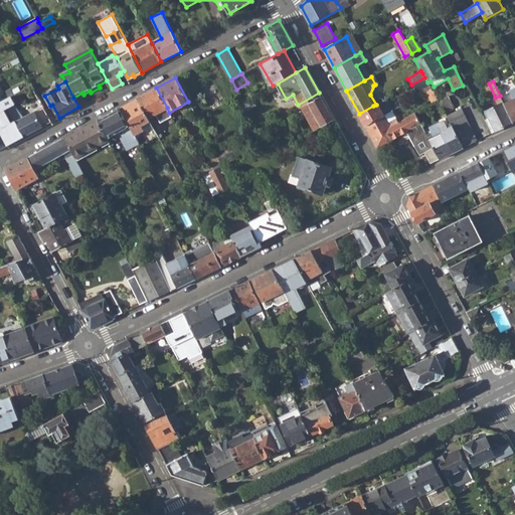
[(43,93),(44,96),(58,89),(57,86),(43,93)]
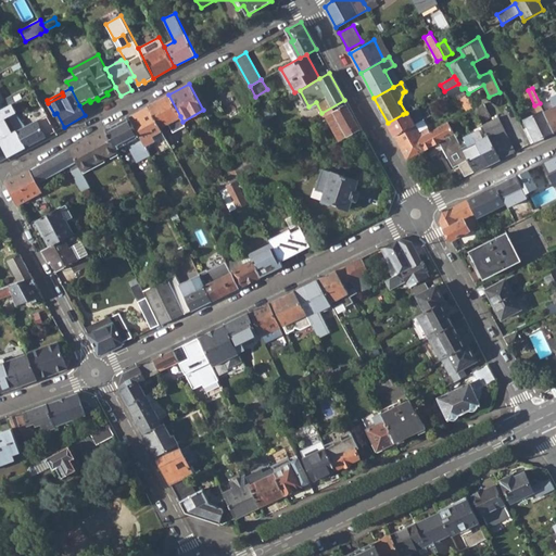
[(149,105),(160,127),(166,124),(172,133),(185,126),(182,122),(180,116),(168,95),(149,105)]
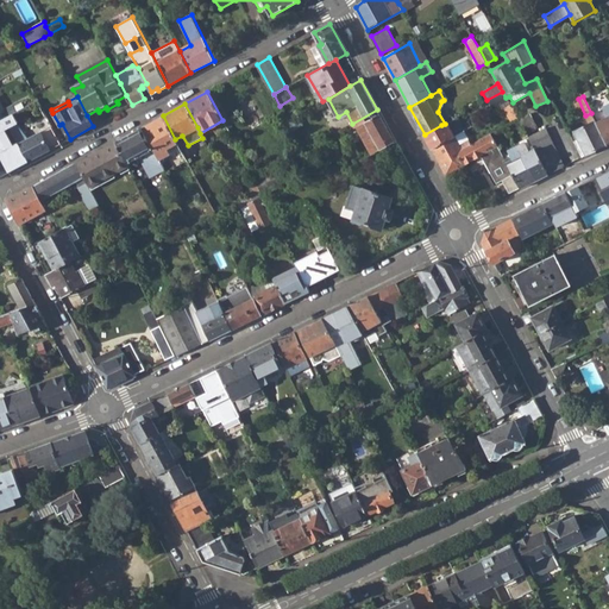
[(380,115),(377,110),(352,124),(355,129),(358,127),(380,115)]
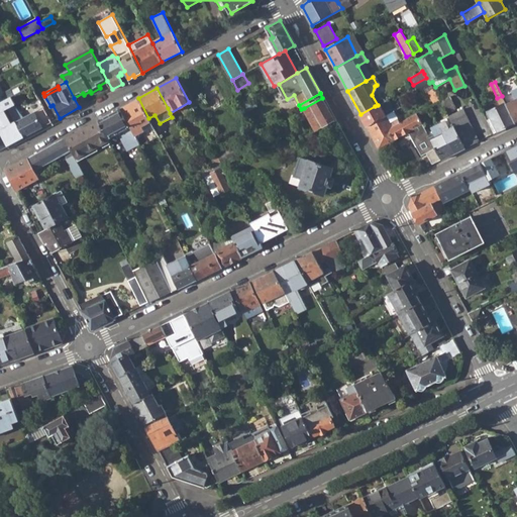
[(506,104),(502,96),(497,98),(501,105),(488,112),(498,132),(516,123),(506,104)]
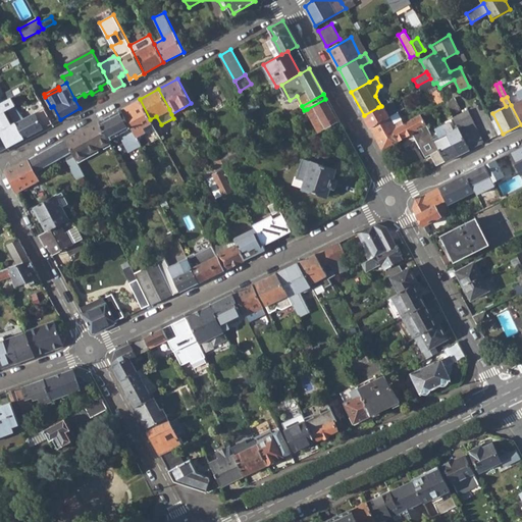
[(0,151),(24,139),(16,123),(9,126),(1,113),(8,108),(14,105),(15,105),(11,98),(0,103),(0,151)]
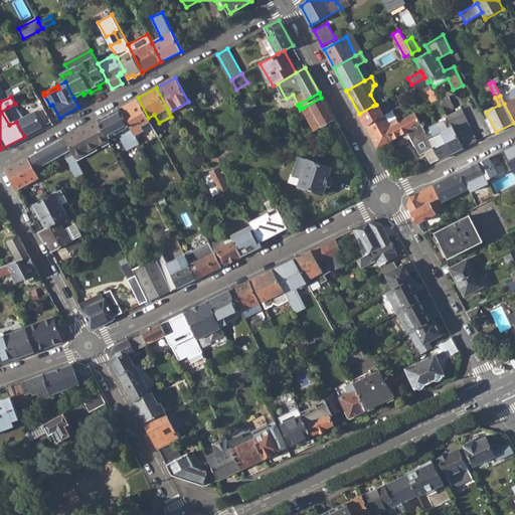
[(438,102),(445,113),(453,109),(447,97),(438,102)]
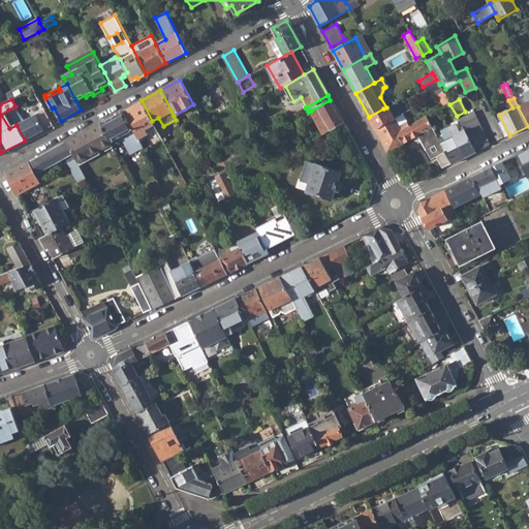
[(123,111),(137,139),(148,133),(145,129),(153,125),(152,121),(142,100),(123,111)]
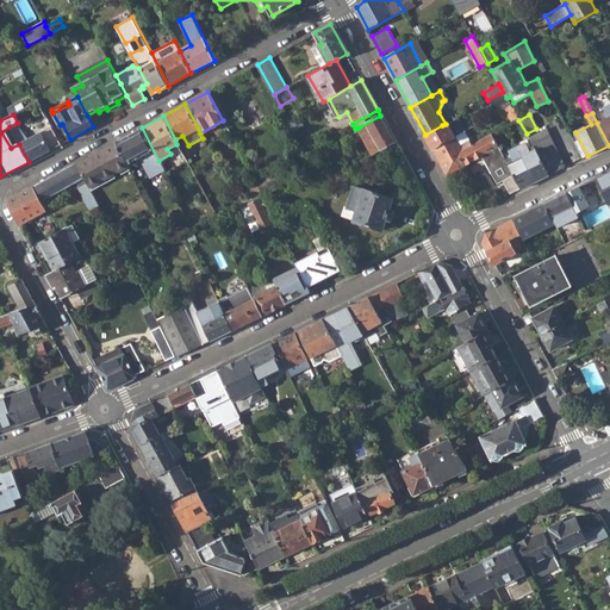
[(380,116),(359,128),(374,155),(394,142),(380,116)]
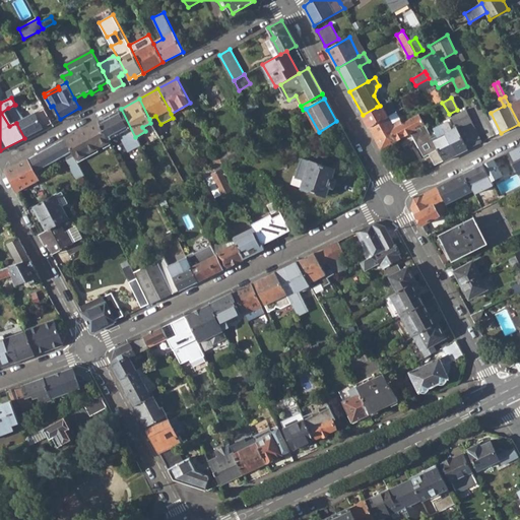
[(519,99),(509,105),(519,124),(519,122),(519,99)]
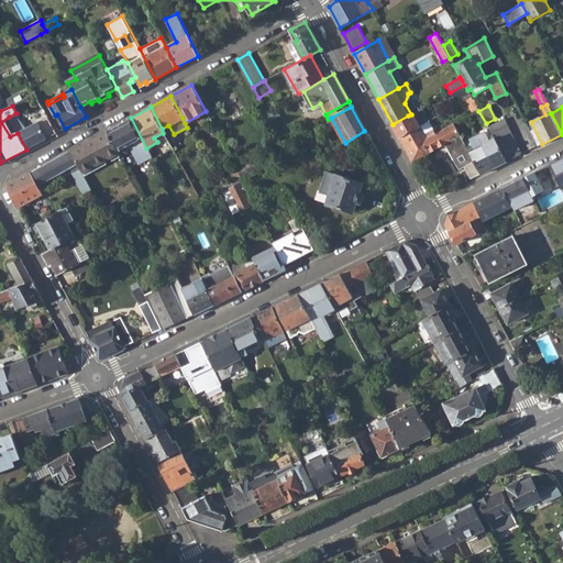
[(393,124),(399,138),(419,125),(426,122),(430,120),(427,114),(418,120),(414,112),(411,114),(408,116),(393,124)]
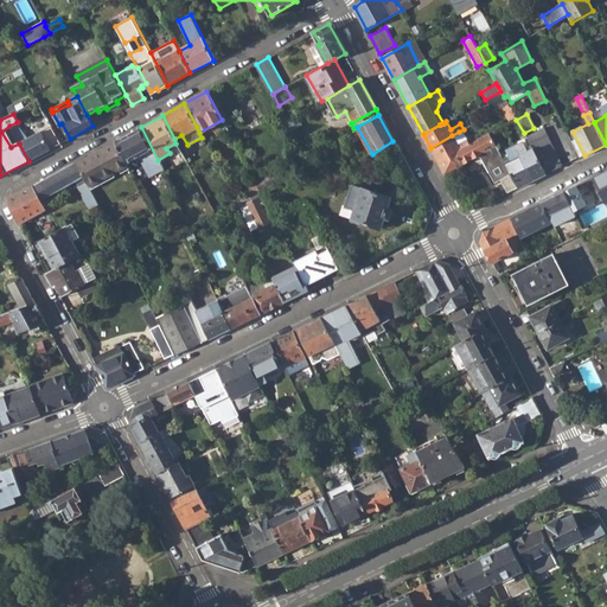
[(27,138),(17,122),(10,126),(19,144),(29,161),(50,149),(49,146),(58,140),(51,126),(27,138)]
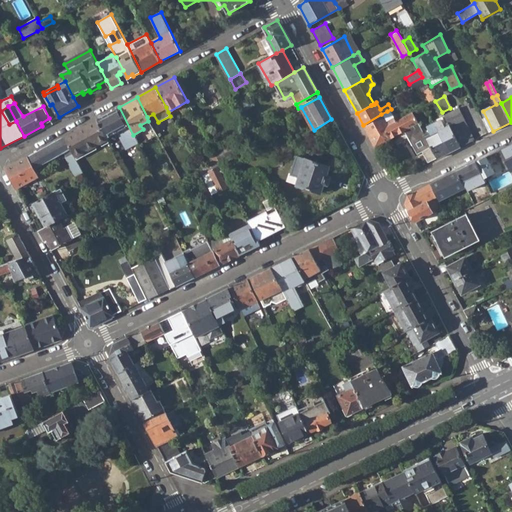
[(97,119),(106,135),(115,130),(125,149),(138,143),(133,135),(119,107),(97,119)]
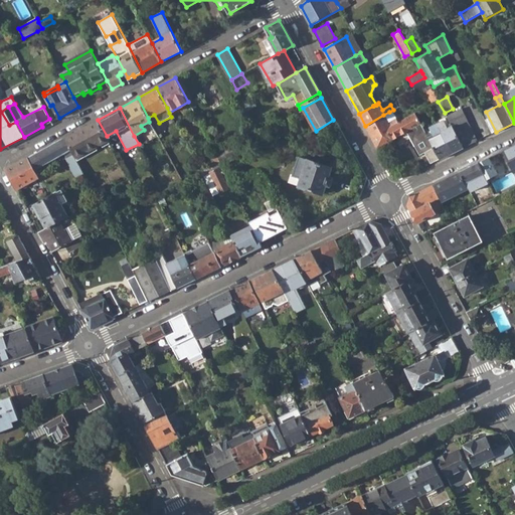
[(452,127),(463,148),(478,141),(461,109),(447,117),(452,127)]
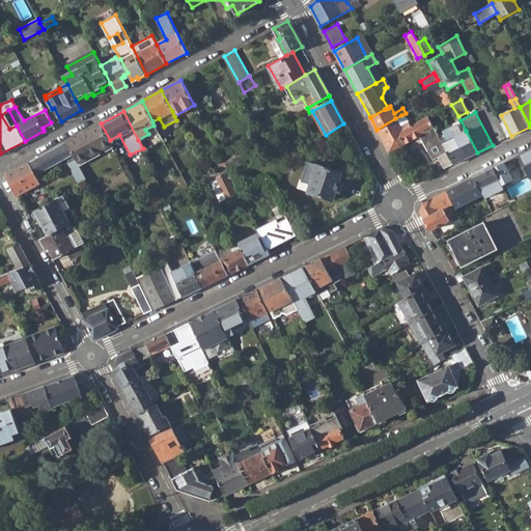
[(401,115),(395,118),(402,131),(408,128),(401,115)]
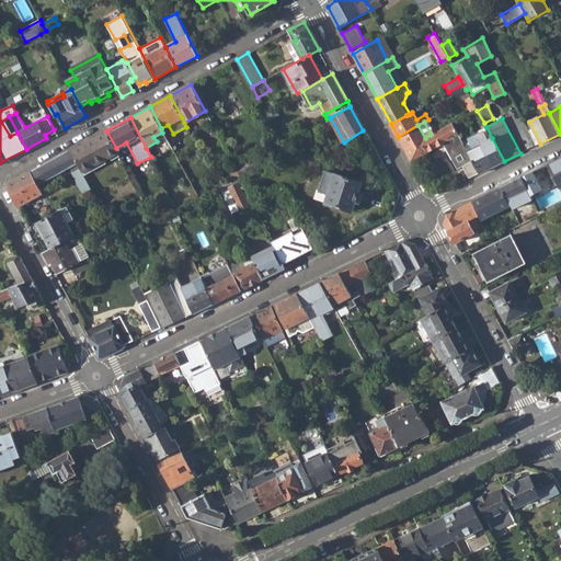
[(419,141),(425,153),(443,145),(456,169),(462,165),(469,179),(479,174),(466,150),(451,123),(431,135),(425,138),(419,141)]
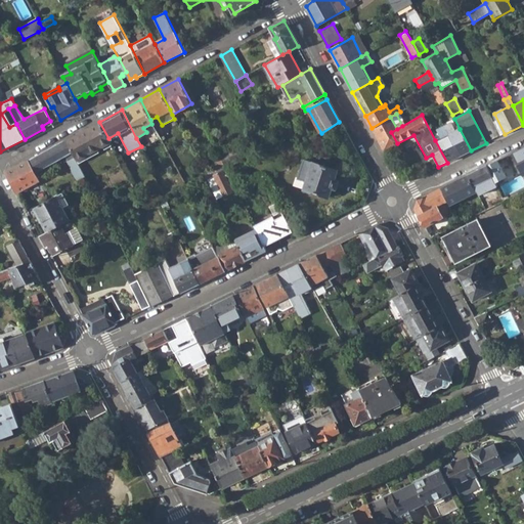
[(391,132),(397,129),(390,117),(372,128),(378,140),(391,132)]
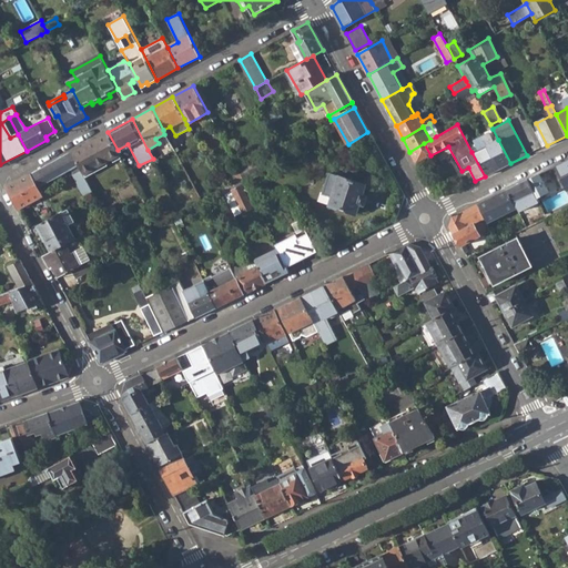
[(81,171),(83,174),(120,154),(118,150),(108,132),(71,152),(78,164),(81,171)]
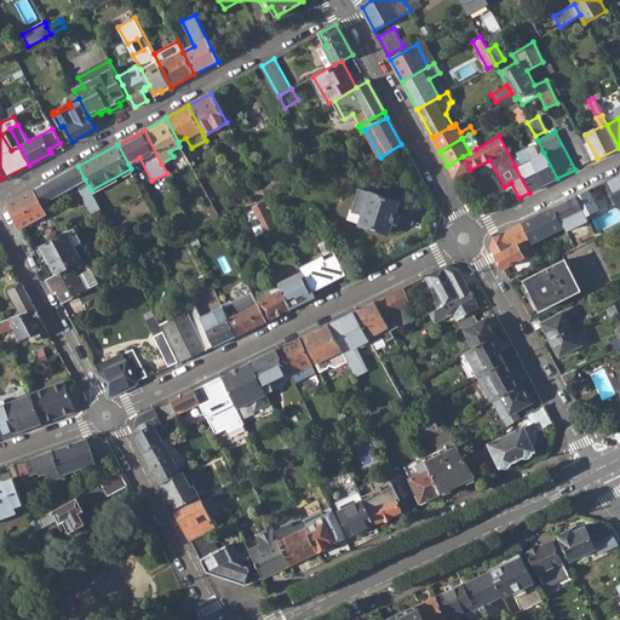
[(524,150),(543,185),(557,178),(544,153),(538,155),(533,147),(524,150)]
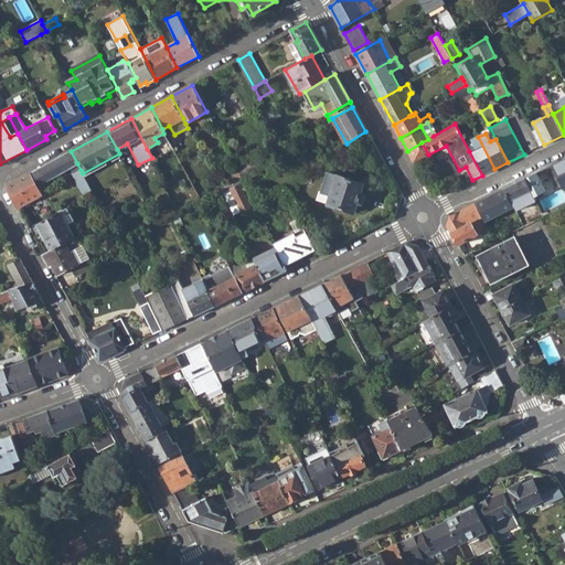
[(469,151),(482,176),(494,169),(478,137),(471,139),(476,148),(469,151)]
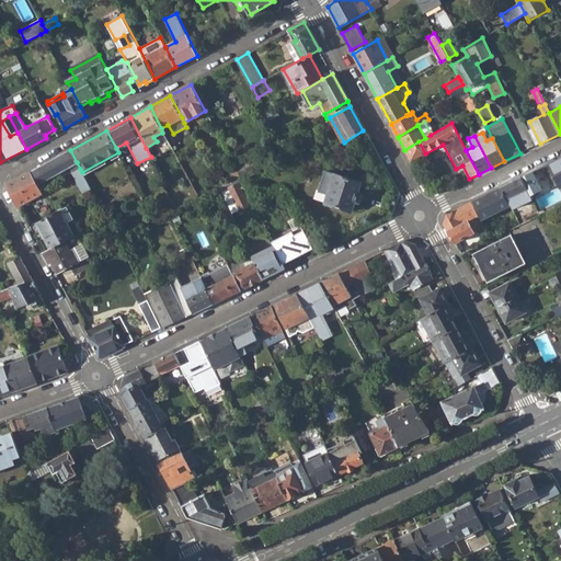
[(404,150),(411,161),(425,153),(419,141),(404,150)]
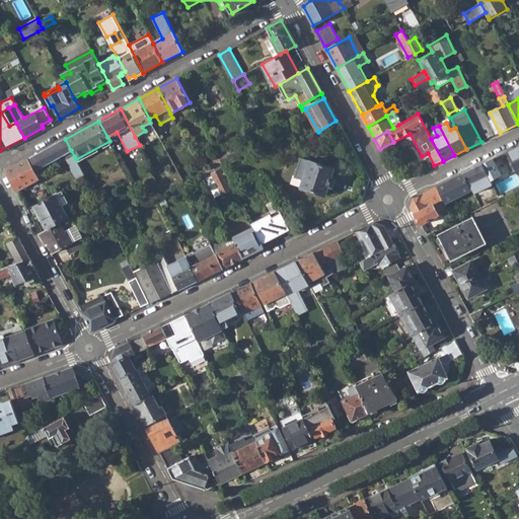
[(65,139),(27,159),(34,171),(71,150),(65,139)]
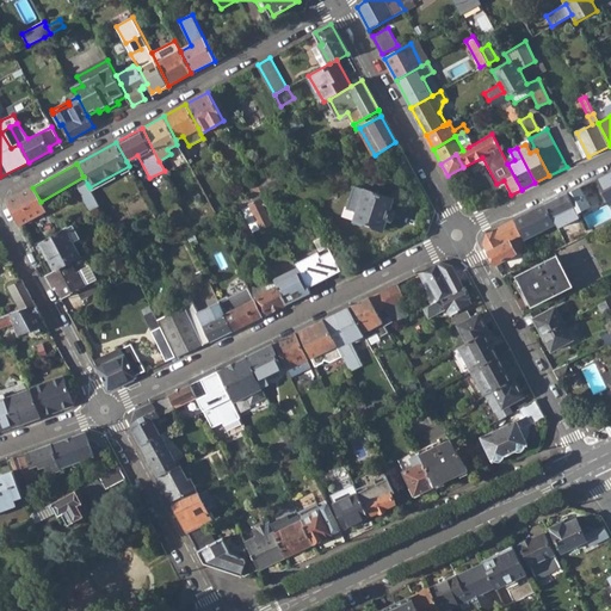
[(610,171),(598,178),(610,204),(610,171)]
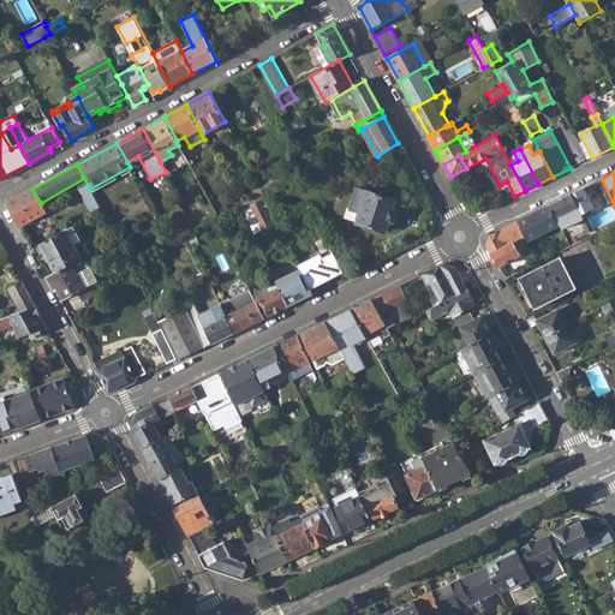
[(256,184),(263,197),(281,186),(275,174),(256,184)]
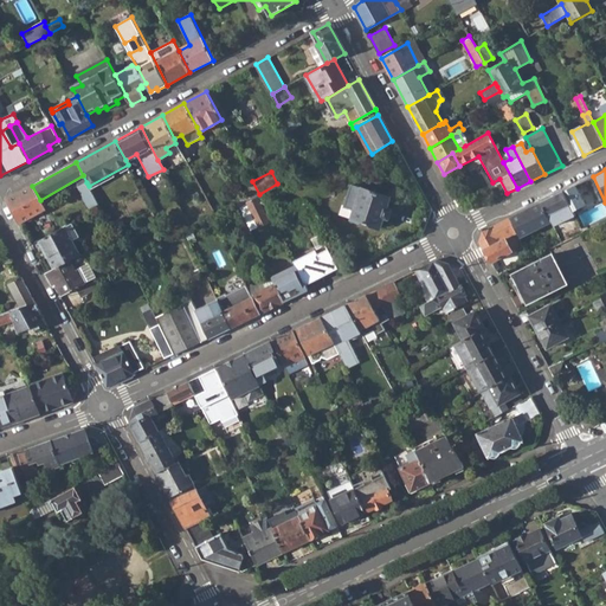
[(89,186),(86,182),(77,187),(83,198),(92,193),(89,186)]
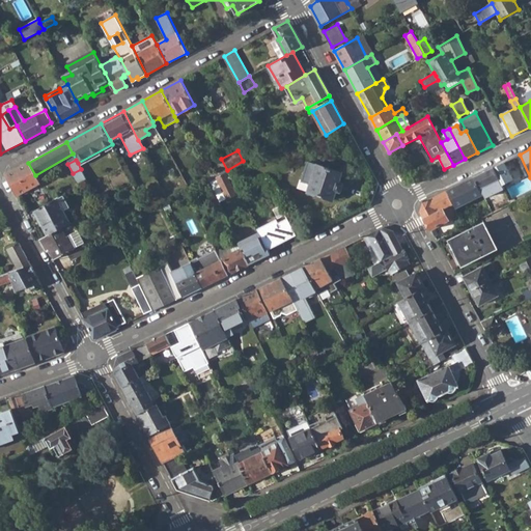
[(35,175),(28,163),(6,175),(18,195),(39,183),(35,175)]
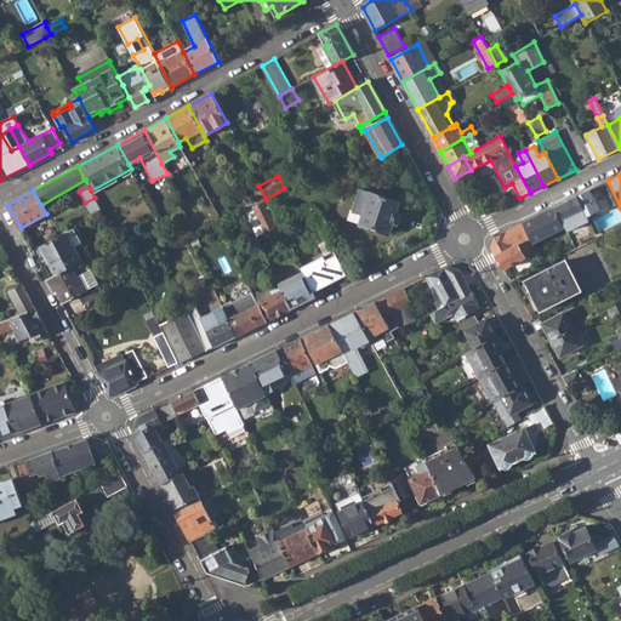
[(362,223),(389,232),(400,200),(372,191),(362,223)]
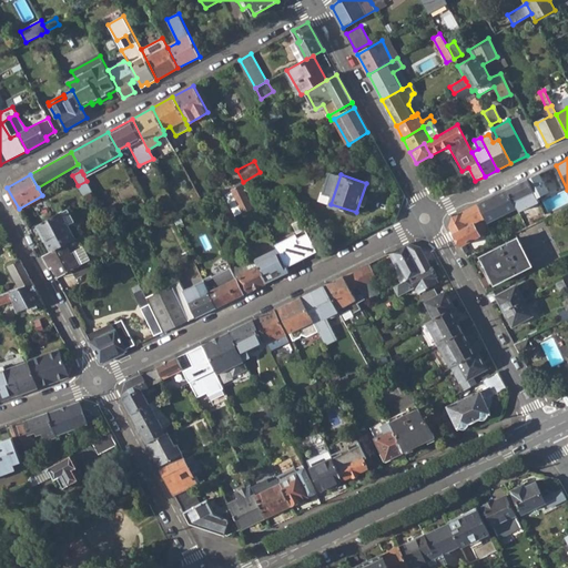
[(507,189),(514,202),(534,192),(527,179),(507,189)]
